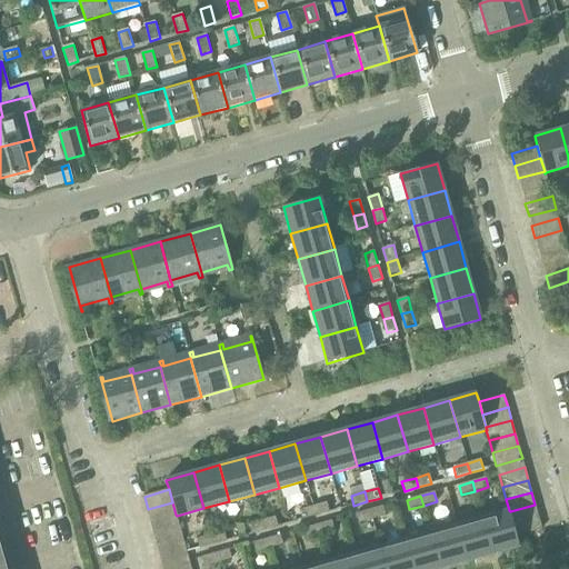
[(176,515),(172,502),(148,509),(151,521),(176,515)]
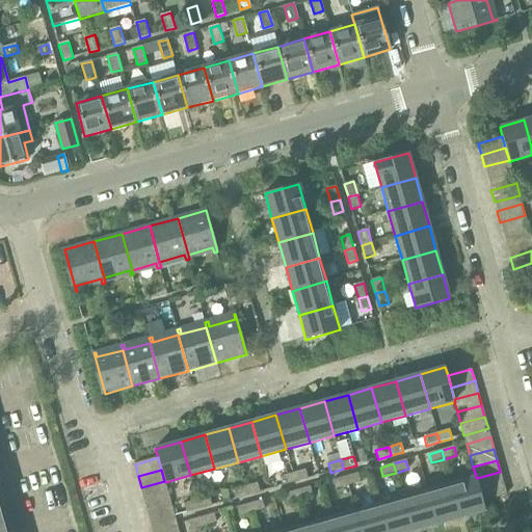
[(295,482),(308,479),(306,470),(293,473),(295,482)]
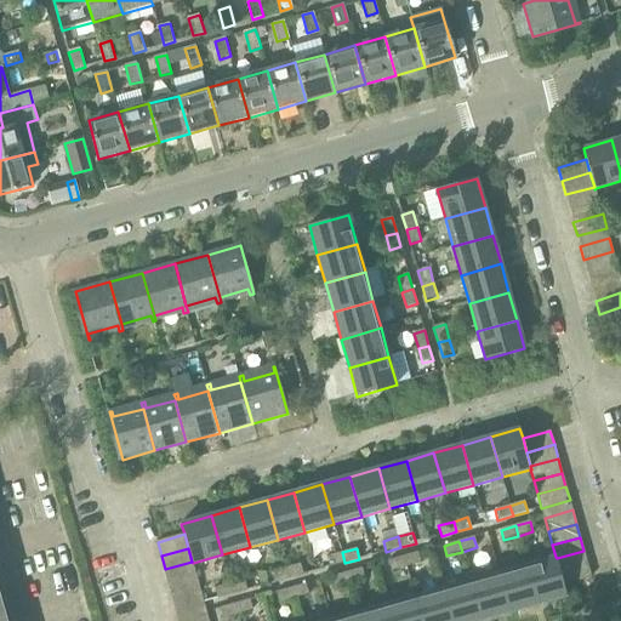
[(588,564),(584,551),(557,558),(560,571),(588,564)]
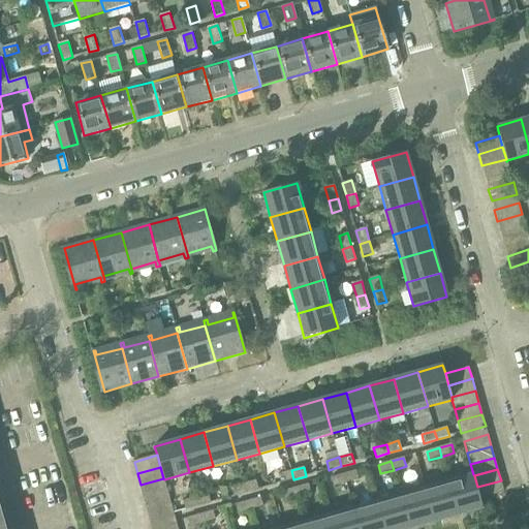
[(281,483),(293,479),(291,470),(279,474),(281,483)]
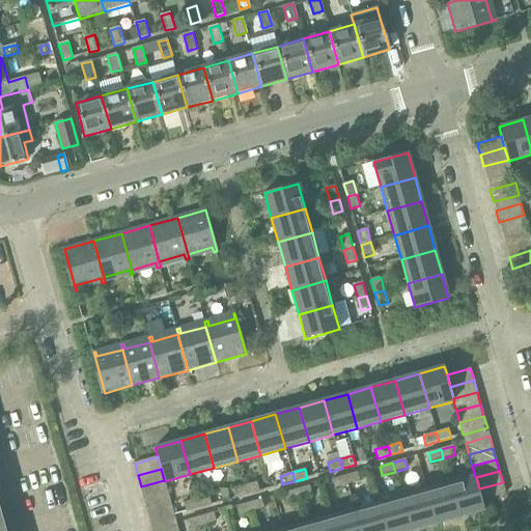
[(358,473),(345,476),(347,485),(360,481),(358,473)]
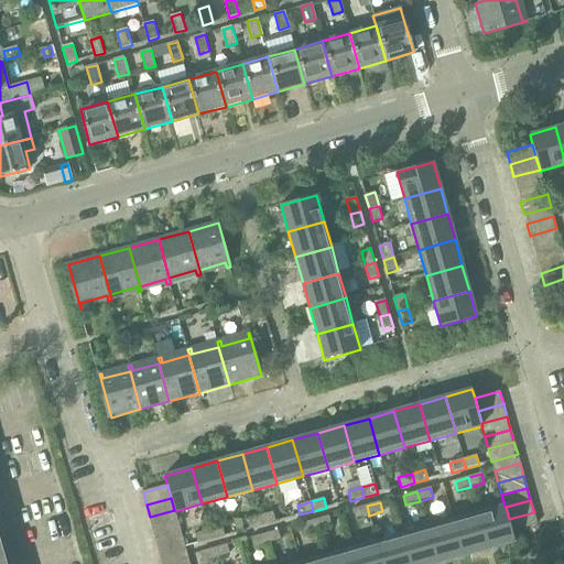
[(367,506),(354,509),(356,519),(369,516),(367,506)]
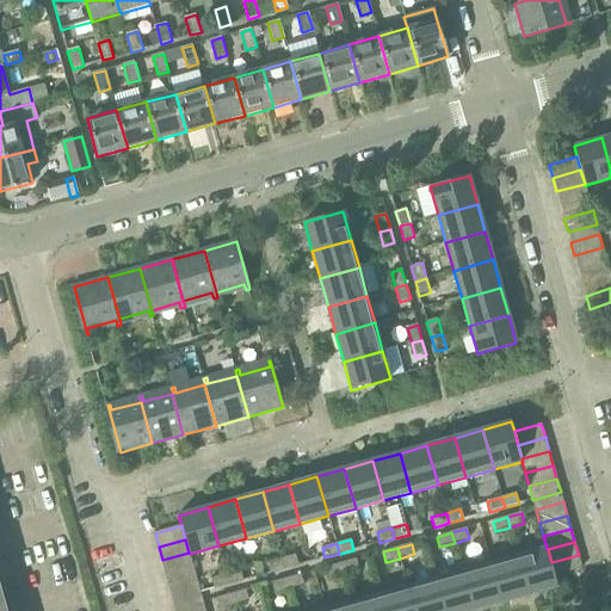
[(551,562),(548,549),(547,548),(518,555),(530,596),(559,587),(555,576),(551,562)]
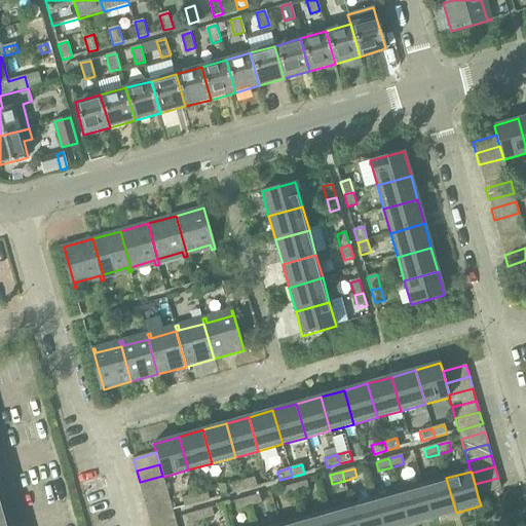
[(166,487),(163,477),(162,476),(140,482),(143,494),(166,487)]
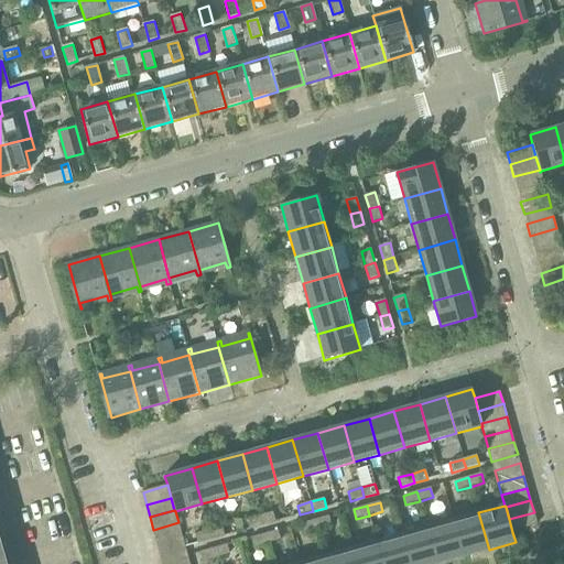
[(273,512),(259,516),(262,525),(275,522),(273,512)]
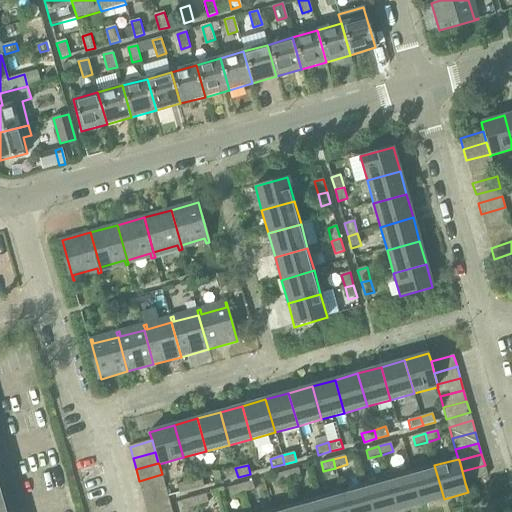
[(421,505),(444,499),(434,465),(411,472),(421,505)]
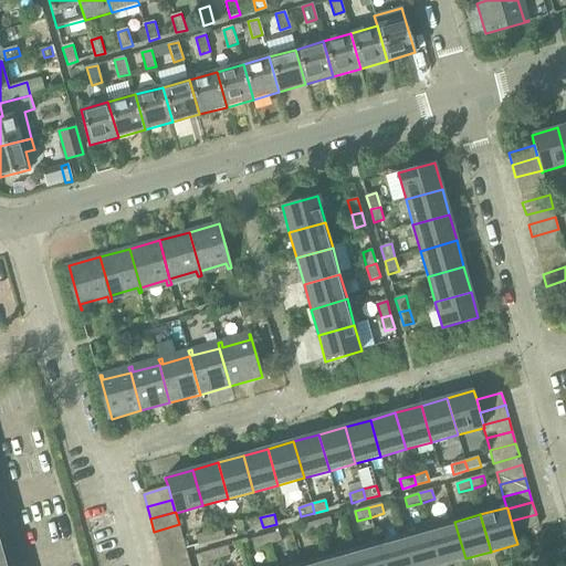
[(540,526),(536,514),(511,521),(514,534),(540,526)]
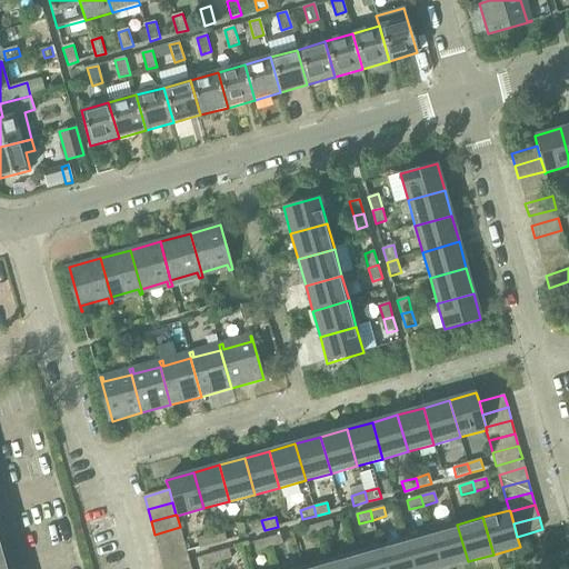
[(252,533),(265,530),(261,520),(250,523),(252,533)]
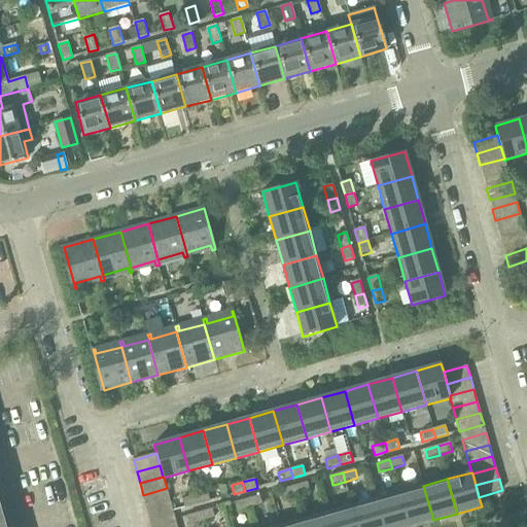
[(308,483),(295,486),(297,494),(310,491),(308,483)]
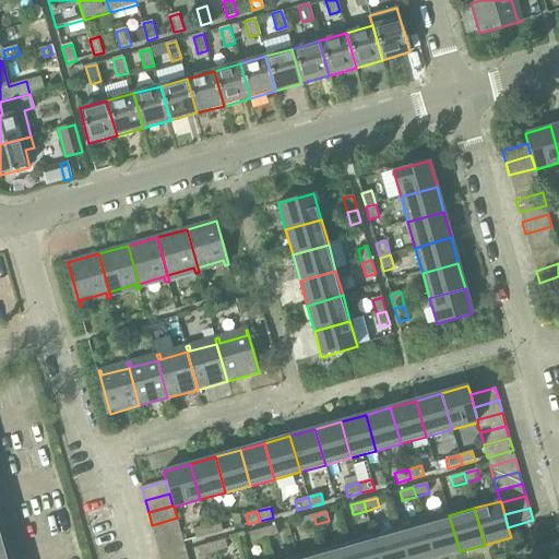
[(302,528),(316,524),(313,515),(299,519),(302,528)]
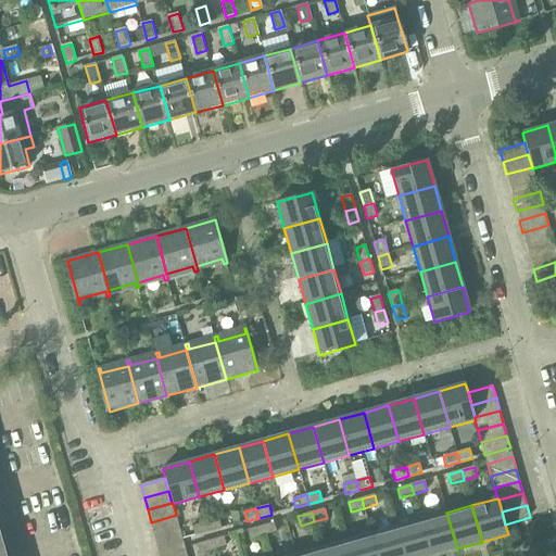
[(431,555),(457,548),(446,513),(420,520),(431,555)]
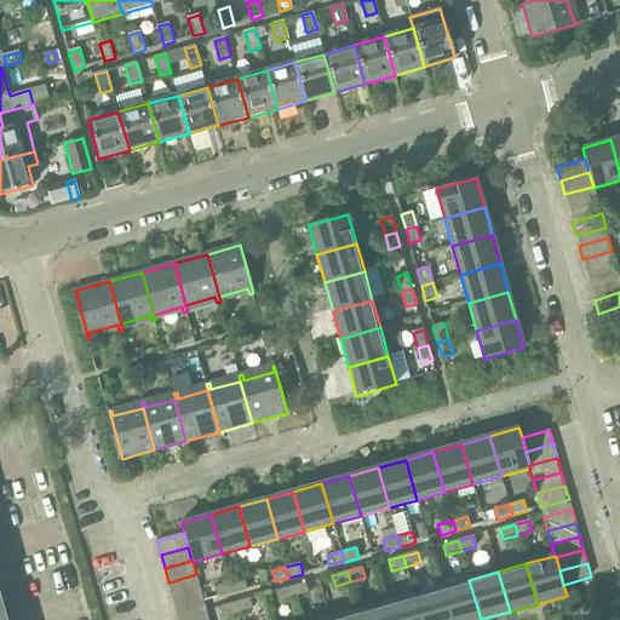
[(200,589),(196,574),(168,583),(172,596),(200,589)]
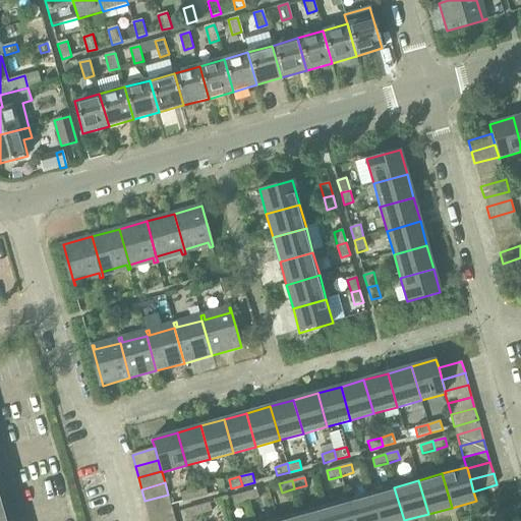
[(206,486),(193,489),(195,499),(209,496),(206,486)]
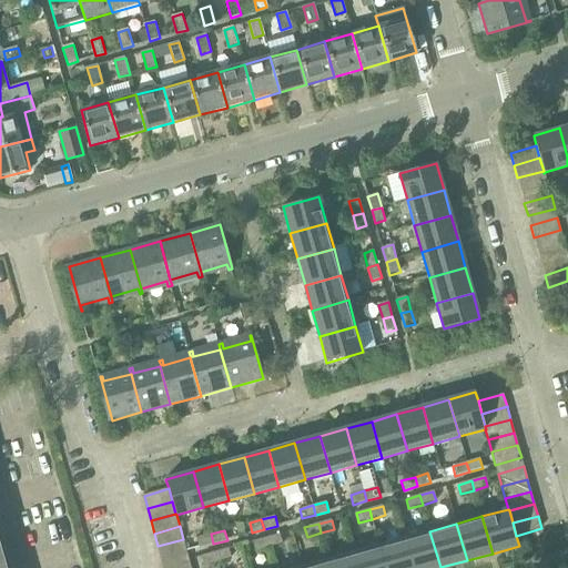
[(439,567),(440,567),(429,531),(405,538),(413,567),(439,567)]
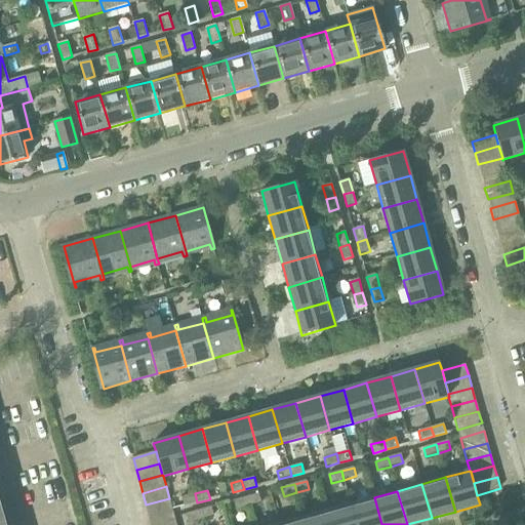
[(185,506),(197,502),(195,493),(183,497),(185,506)]
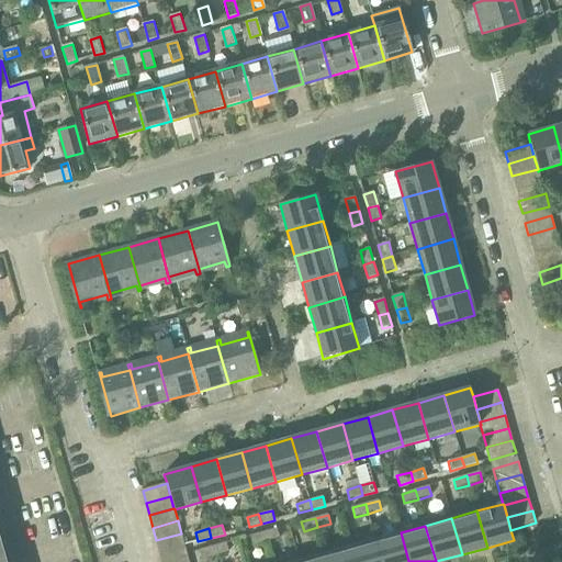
[(277,529),(263,532),(266,542),(280,538),(277,529)]
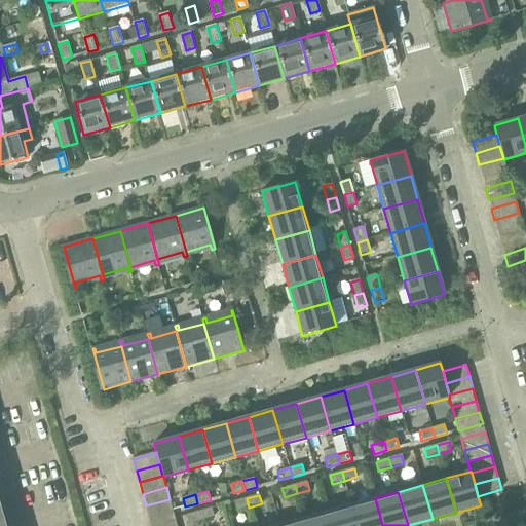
[(247,498),(235,501),(237,511),(249,508),(247,498)]
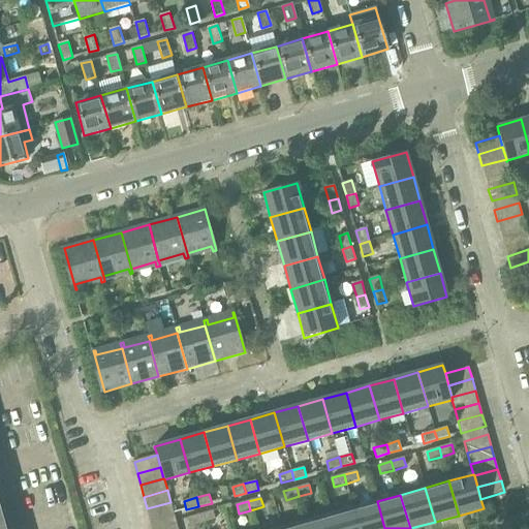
[(359,528),(384,528),(377,501),(353,508),(359,528)]
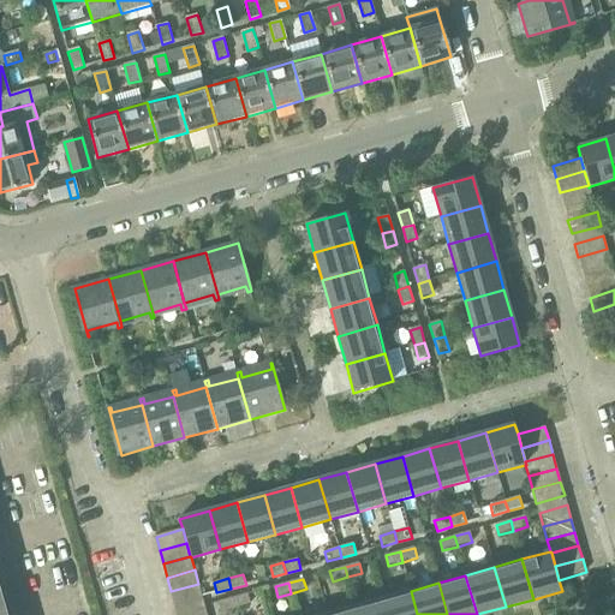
[(174,604),(202,597),(198,584),(171,591),(174,604)]
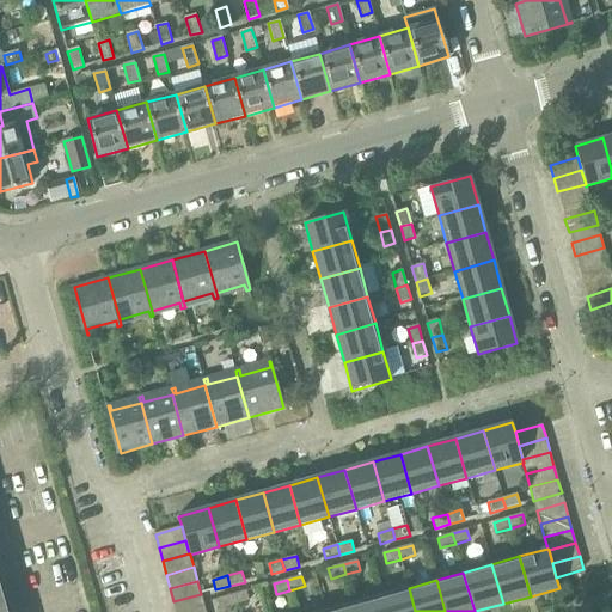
[(415,611),(409,588),(380,595),(385,611),(415,611)]
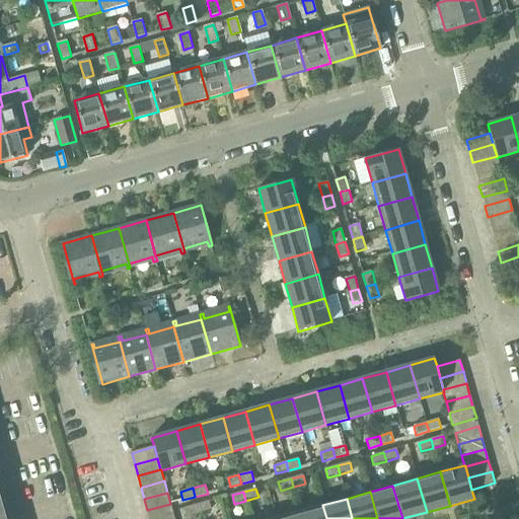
[(210,502),(198,505),(200,514),(213,510),(210,502)]
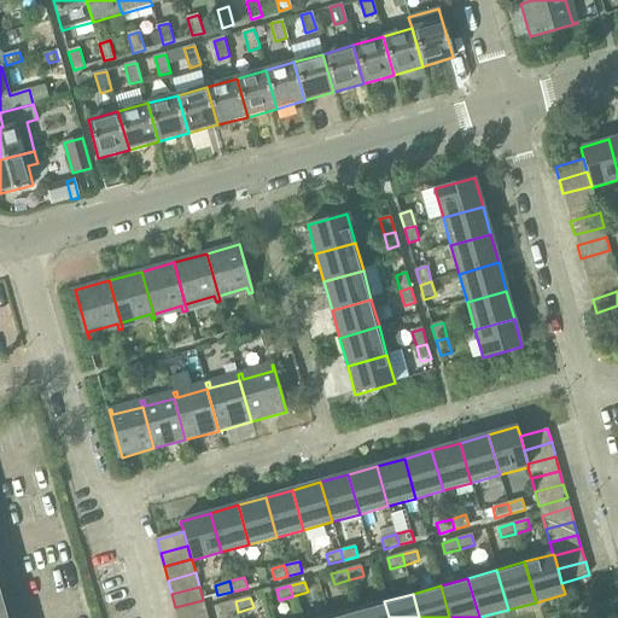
[(235,601),(221,606),(223,616),(238,612),(235,601)]
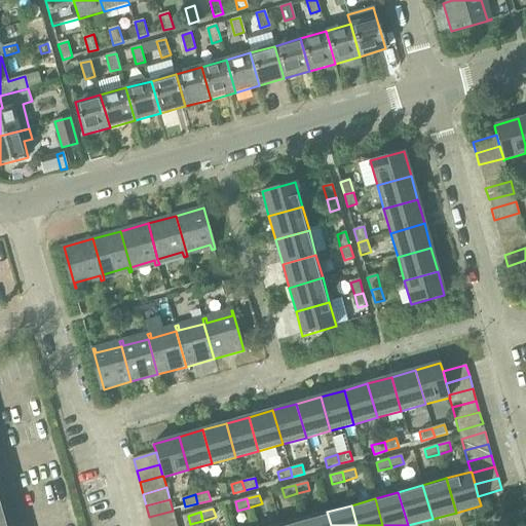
[(331,525),(327,512),(304,519),(305,525),(331,525)]
